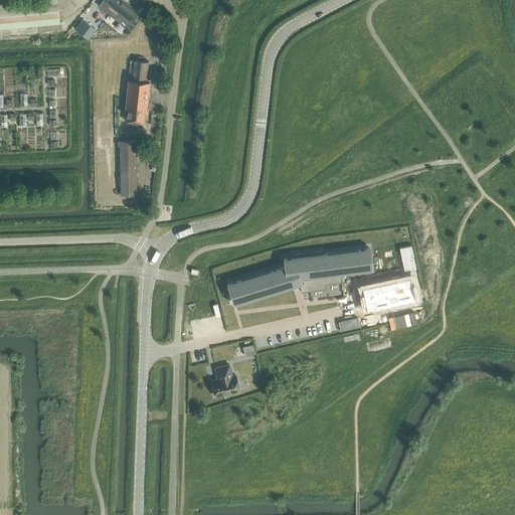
[(122,0),(104,0),(100,6),(126,27),(127,26),(132,29),(132,30),(140,20),(135,16),(138,13),(122,0)]
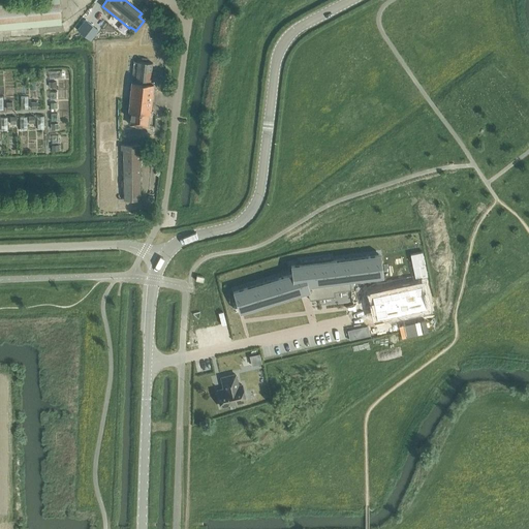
[(86,20),(78,30),(91,40),(99,30),(86,20)]
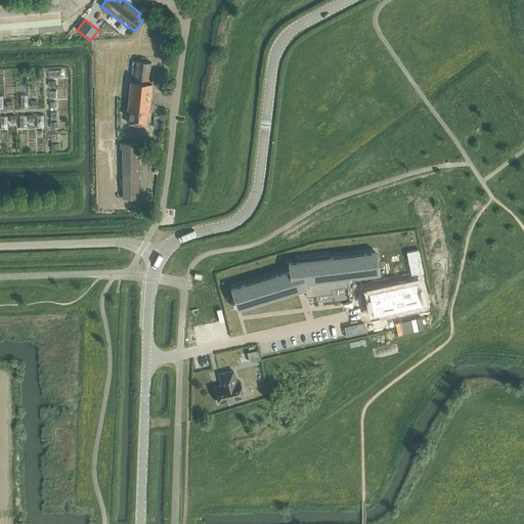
[(131,82),(128,113),(130,114),(129,124),(146,125),(147,113),(149,113),(153,84),(149,83),(151,62),(136,61),(134,82),(131,82)]
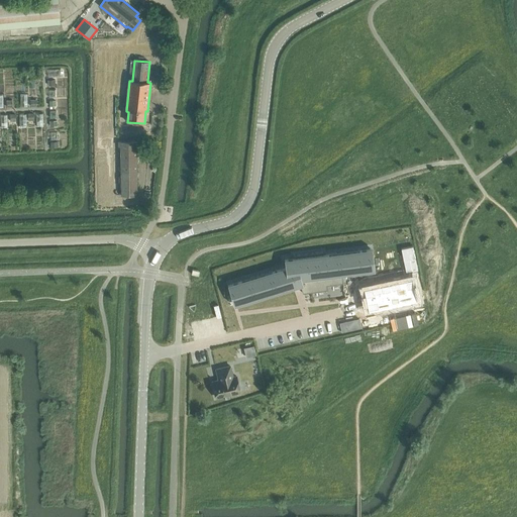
[(121,146),(121,196),(137,195),(136,142),(118,142),(118,146),(121,146)]
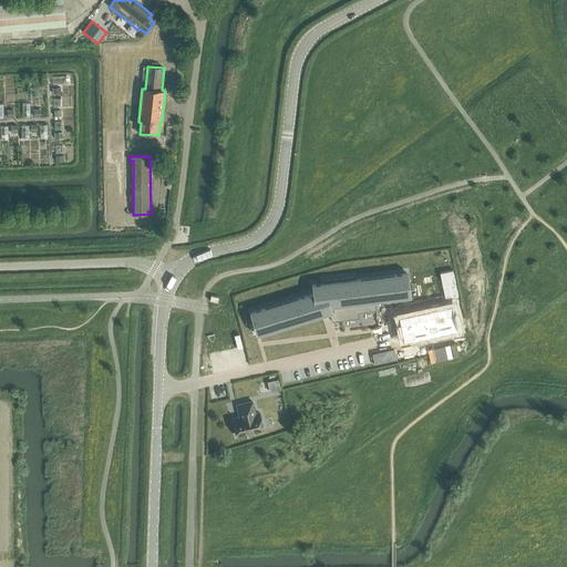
[(312,292),(251,311),(259,334),(329,313),(331,312),(333,320),(332,320),(332,321),(359,318),(359,312),(377,310),(375,301),(409,297),(405,272),(354,278),(354,276),(321,280),(322,282),(311,284),(312,292)]
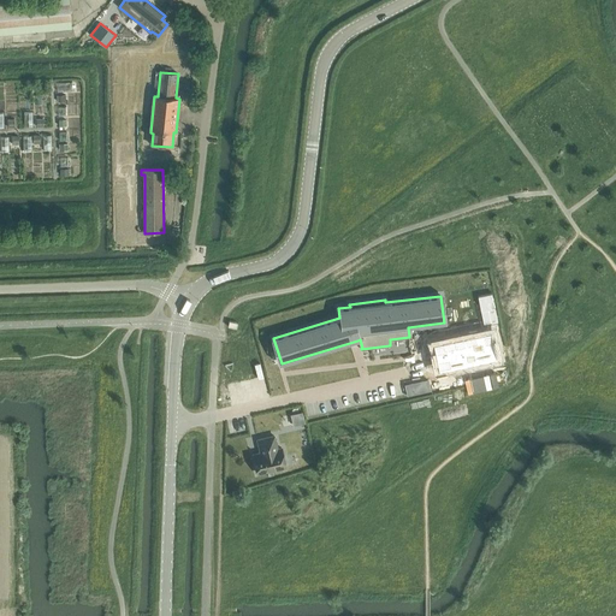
[(492,333),(433,347),(438,371),(497,357),(492,333)]
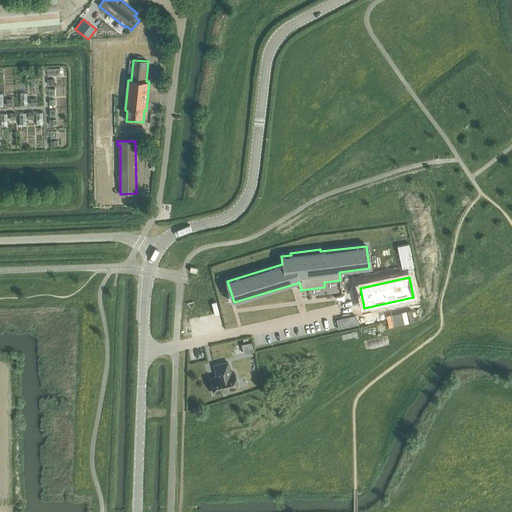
[(355,314),(337,318),(339,327),(357,323),(355,314)]
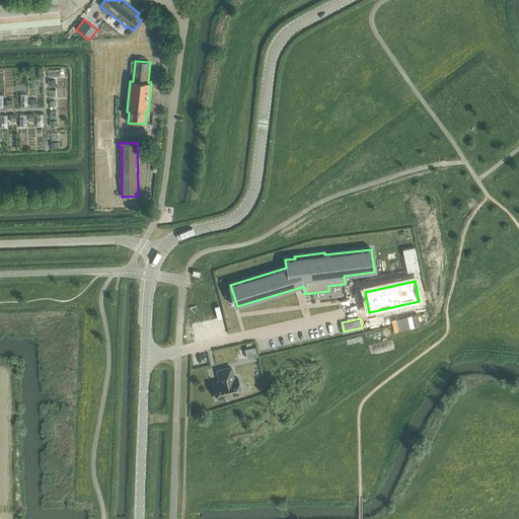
[(254,348),(245,349),(247,358),(256,356),(254,348)]
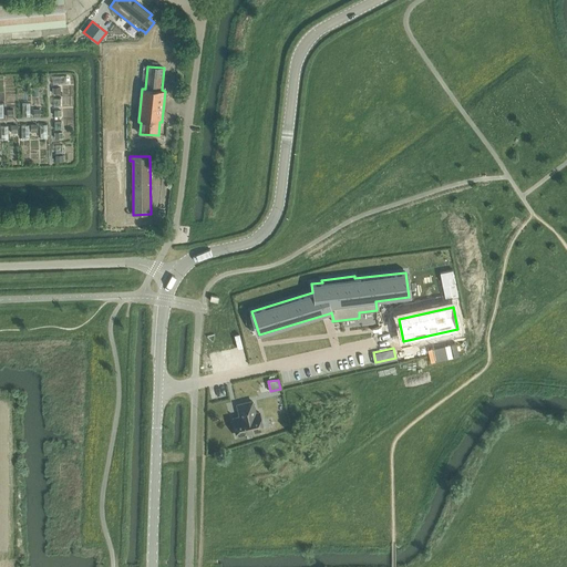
[(237,405),(239,413),(241,413),(241,416),(234,419),(237,436),(264,430),(259,413),(255,413),(253,402),(237,405)]
